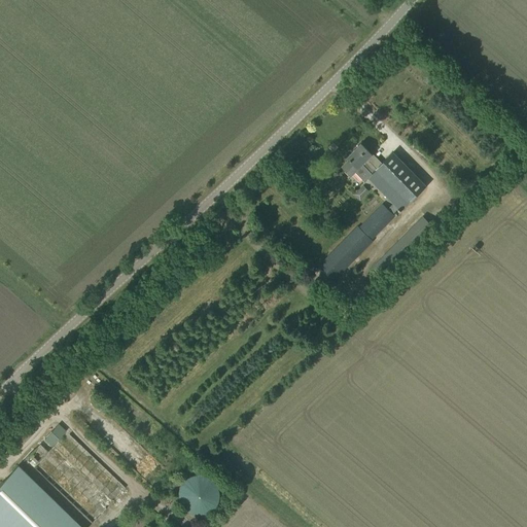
[(424,80),(430,84),(435,78),(430,73),(424,80)]
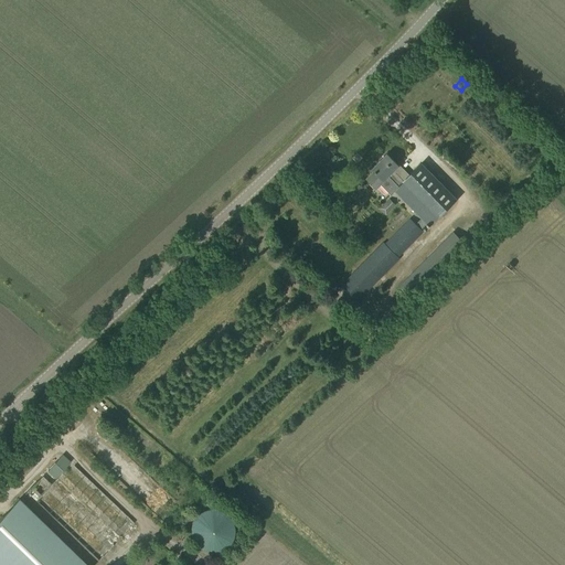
[(373,168),(375,170),(368,178),(377,188),(381,184),(392,194),(395,190),(419,215),(418,216),(420,219),(417,222),(423,227),(427,223),(430,226),(458,199),(430,170),(429,171),(422,163),(409,176),(398,164),(387,153),(373,168)]
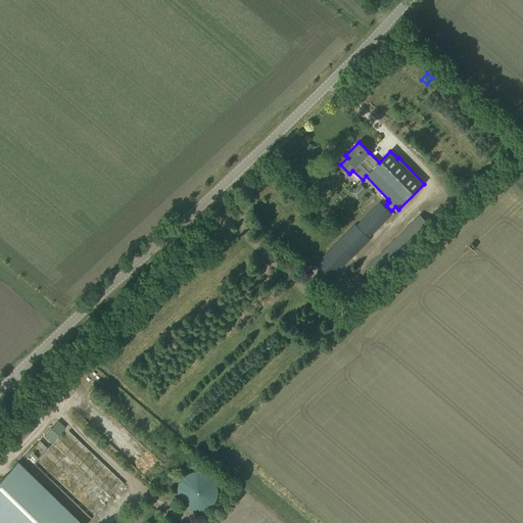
[(351,193),(358,198),(367,189),(361,184),(351,193)]
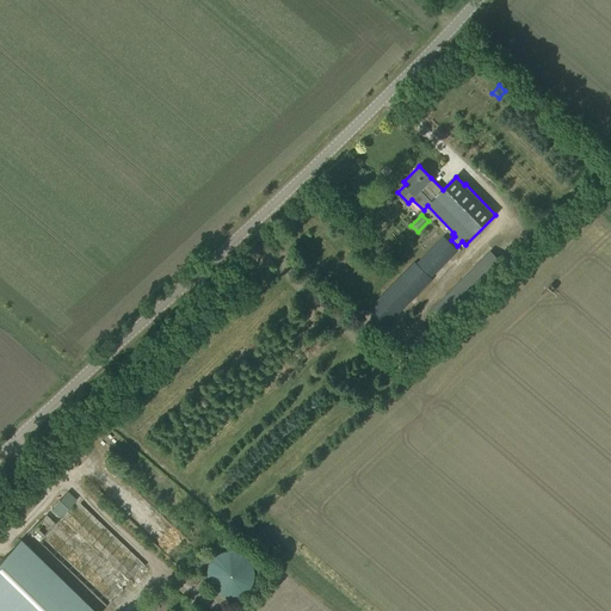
[(369,309),(387,326),(433,278),(432,277),(458,250),(443,235),(418,263),(415,260),(369,309)]
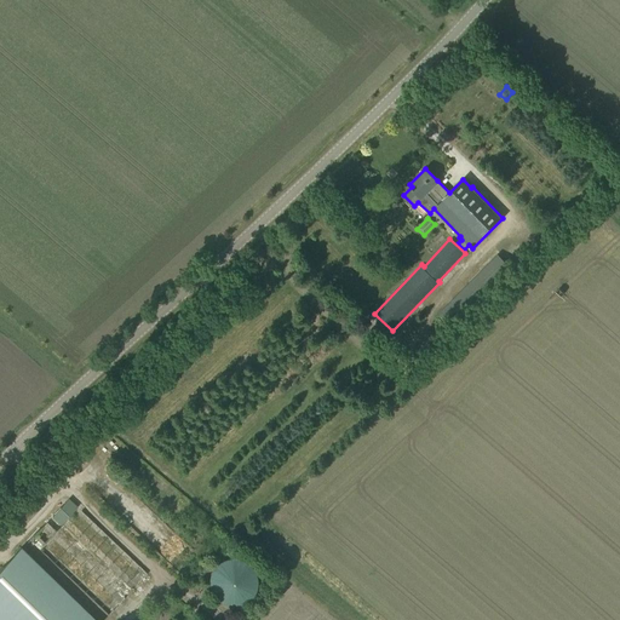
[(417,354),(424,361),(455,329),(515,270),(516,271),(534,253),(526,245),(507,263),(500,254),(441,314),(448,322),(417,354)]
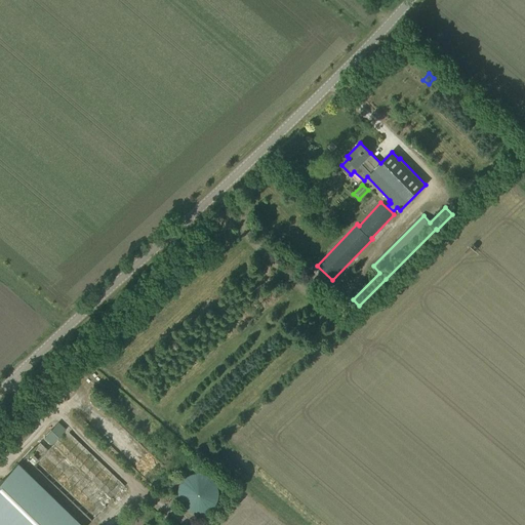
[(44,437),(51,444),(65,430),(57,422),(44,437)]
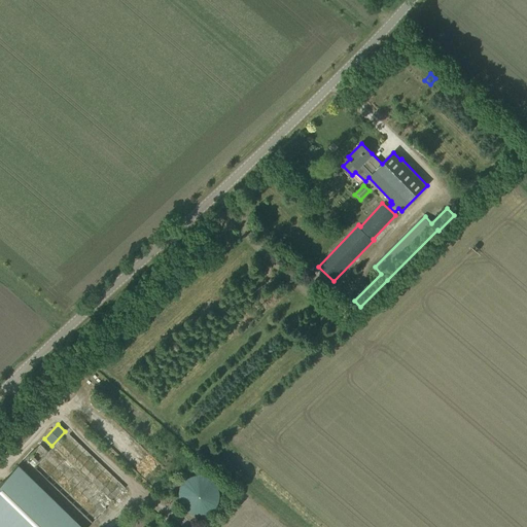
[(100,512),(125,488),(68,432),(49,451),(55,456),(49,461),(100,512)]
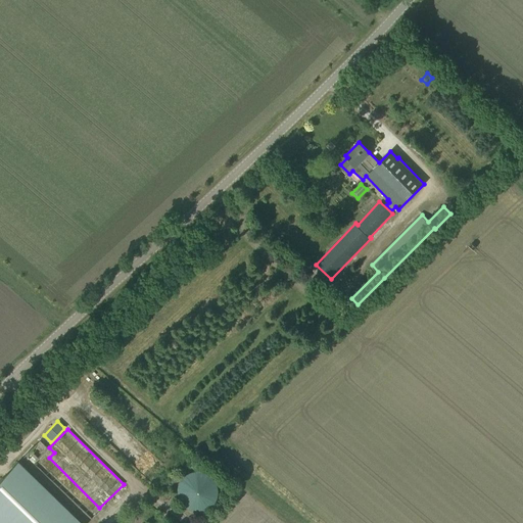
[(25,457),(33,462),(44,445),(36,439),(25,457)]
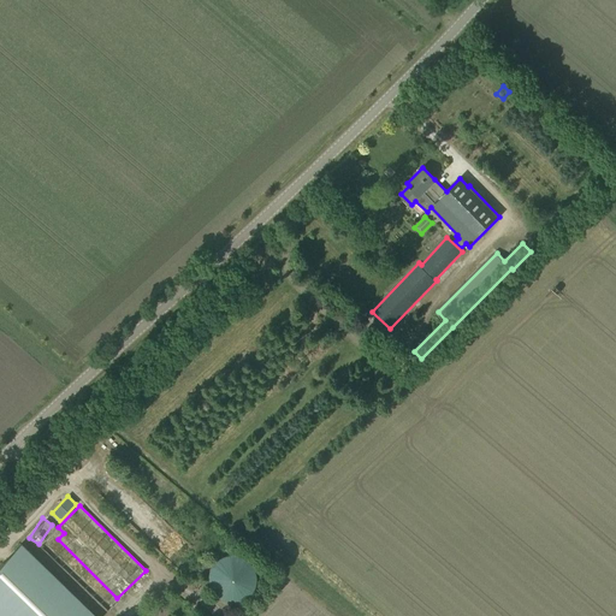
[(163,523),(160,527),(172,533),(175,528),(163,523)]
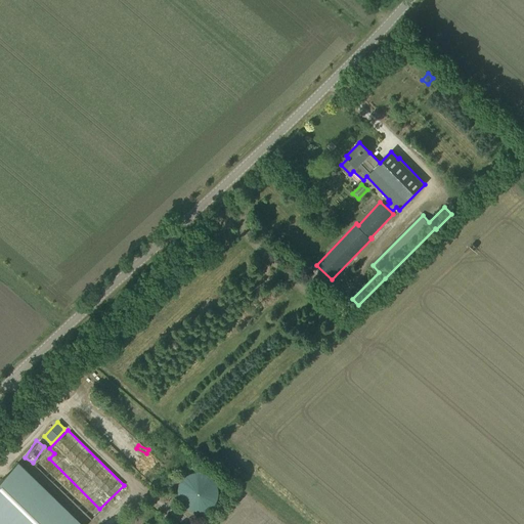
[(80,523),(17,463),(0,480),(0,523),(80,523)]
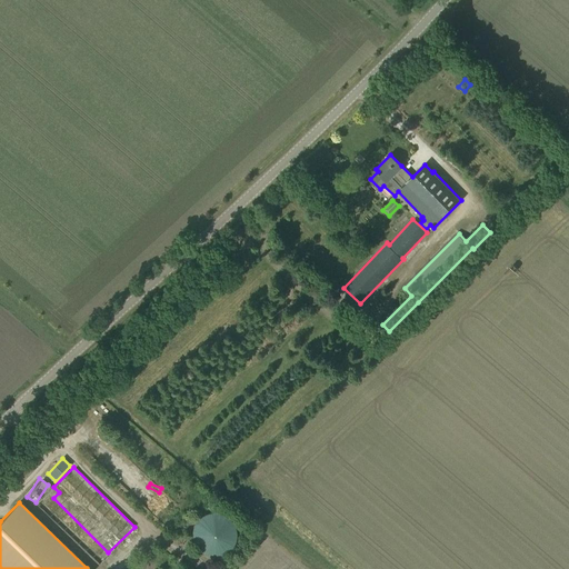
[(193,535),(193,536),(193,538),(193,540),(195,541),(195,543),(196,545),(197,547),(198,548),(199,549),(200,550),(202,552),(203,552),(206,553),(207,555),(209,555),(211,556),(212,556),(215,556),(217,556),(218,556),(220,555),(222,555),(223,553),(226,552),(227,552),(229,551),(230,549),(231,548),(232,547),(233,545),(235,543),(235,541),(236,540),(236,538),(236,536),(237,535),(236,532),(236,530),(236,529),(235,527),(235,525),(233,523),(232,521),(231,520),(230,519),(229,518),(227,517),(226,516),(223,515),(222,513),(220,513),(218,512),(217,512),(215,512),(212,512),(211,512),(209,513),(207,513),(206,515),(203,516),(202,517),(200,518),(199,519),(198,520),(197,521),(196,523),(195,525),(195,527),(193,529),(193,530),(193,532),(193,535)]
